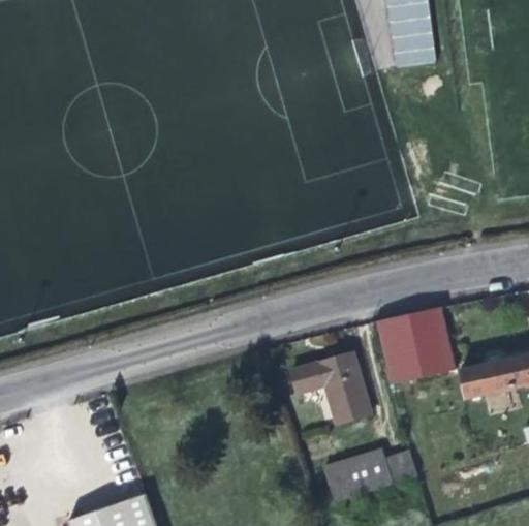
[(393,0),(402,65),(442,60),(434,0),(393,0)]
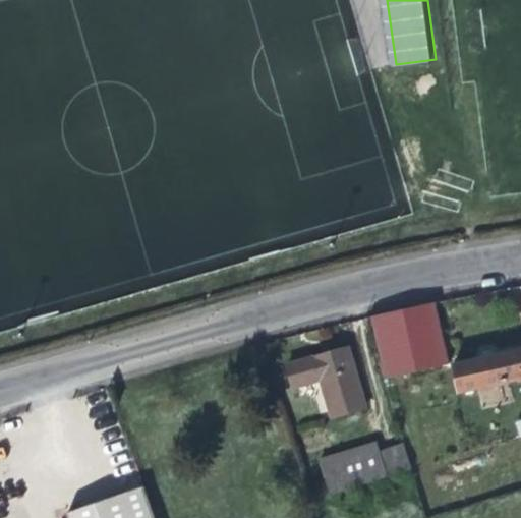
[(384,377),(450,362),(435,303),(369,317),(384,377)]
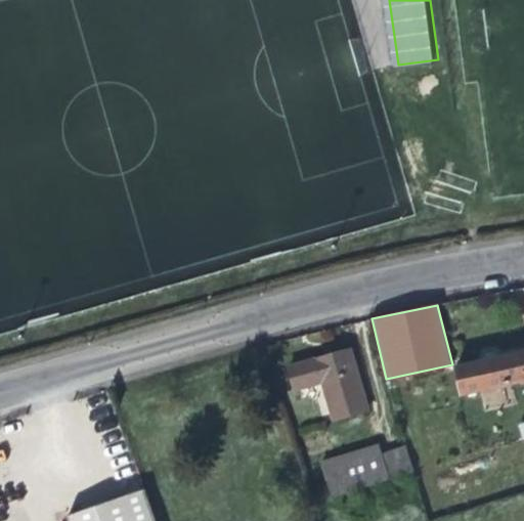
[(523,348),(518,350),(497,354),(483,358),(454,365),(462,396),(523,381),(523,348)]
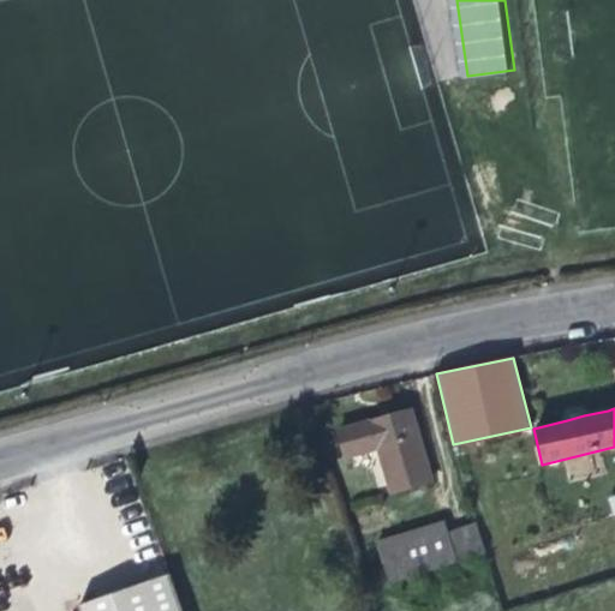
[(566,415),(567,420),(584,415),(584,412),(578,408),(574,408),(569,409),(566,415)]
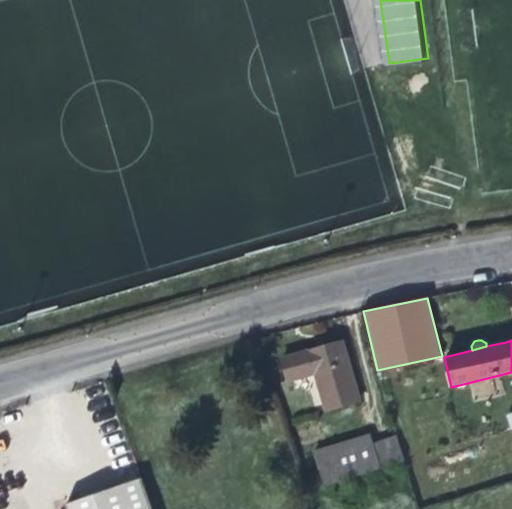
[(283,361),(289,383),(316,375),(326,412),(360,402),(343,343),(316,351),(283,361)]
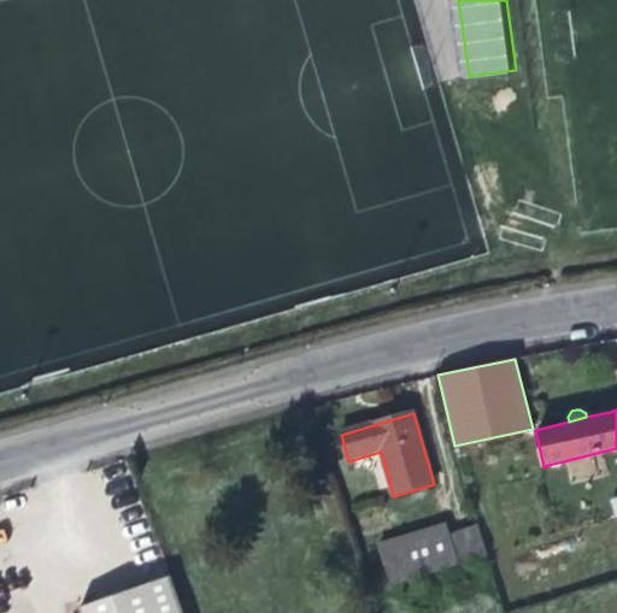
[(391,584),(487,555),(479,526),(450,536),(446,525),(378,544),(391,584)]
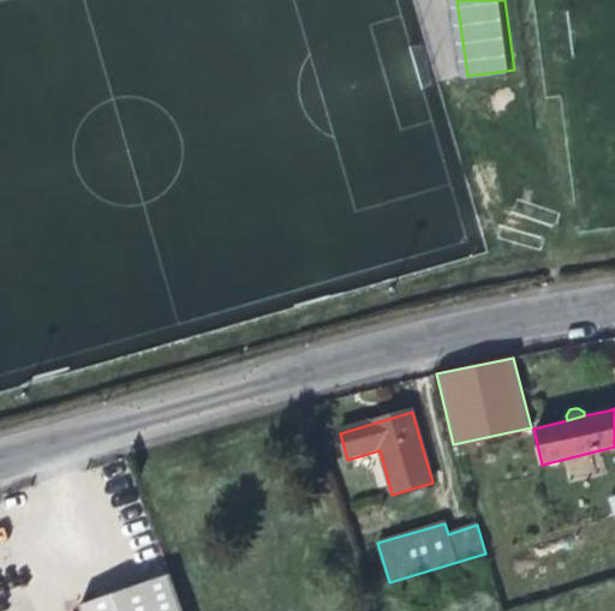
[(180,610),(168,573),(125,587),(77,604),(79,610),(180,610)]
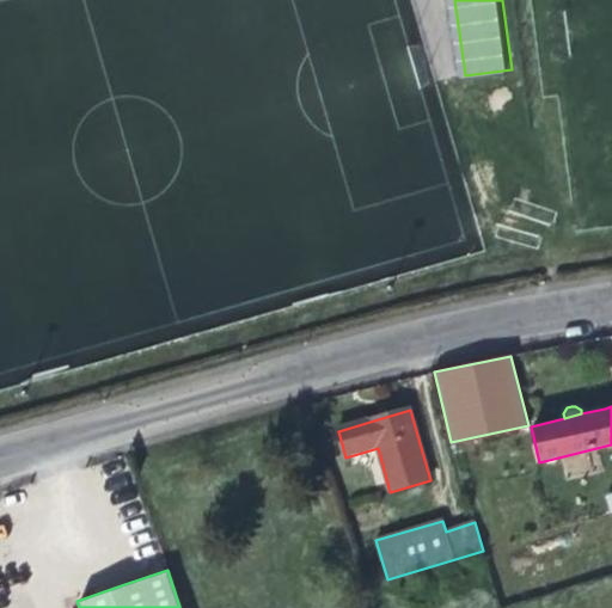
All buildings are outlined.
